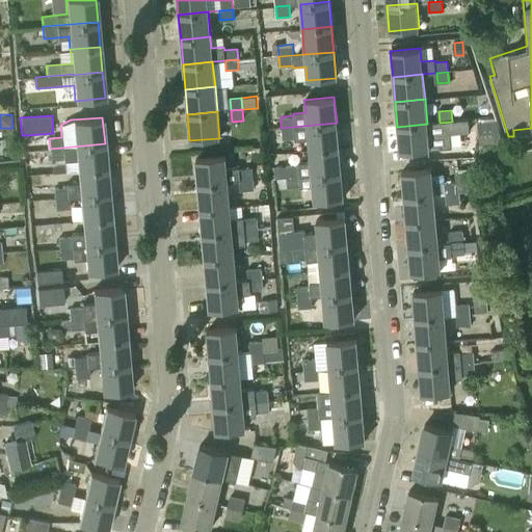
[(270,129),(281,128),(281,120),(269,121),(270,129)]
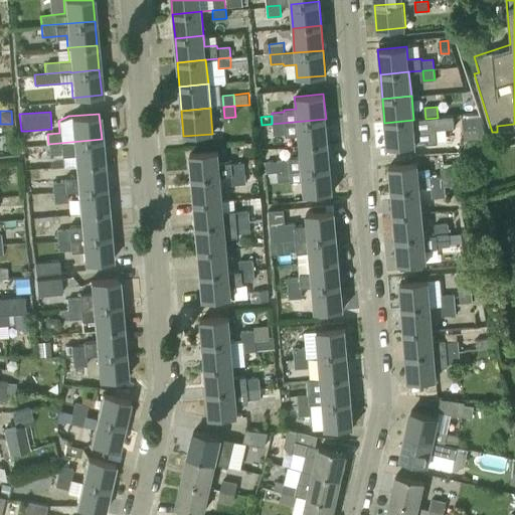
[(413,120),(384,123),(386,148),(437,143),(436,130),(455,128),(453,116),(438,118),(425,119),(413,120)]
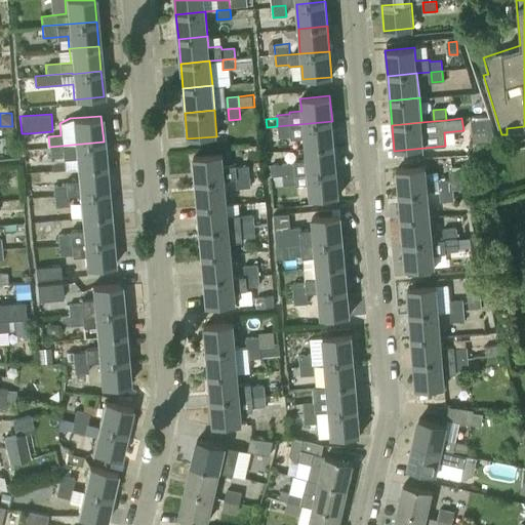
[(495,142),(489,120),(471,121),(473,143),(495,142)]
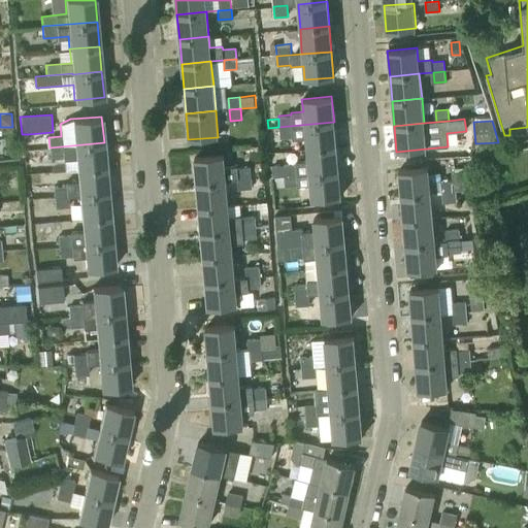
[(306,150),(336,146),(334,122),(278,127),(279,138),(292,137),(292,140),(305,139),(306,150)]
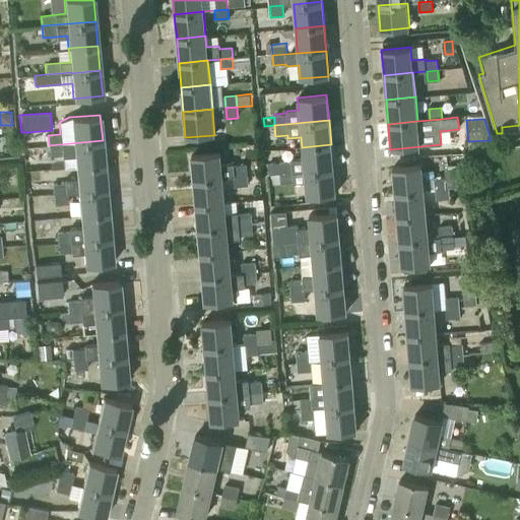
[(75,167),(105,165),(103,140),(49,145),(50,155),(50,156),(62,155),(62,156),(74,155),(75,167)]
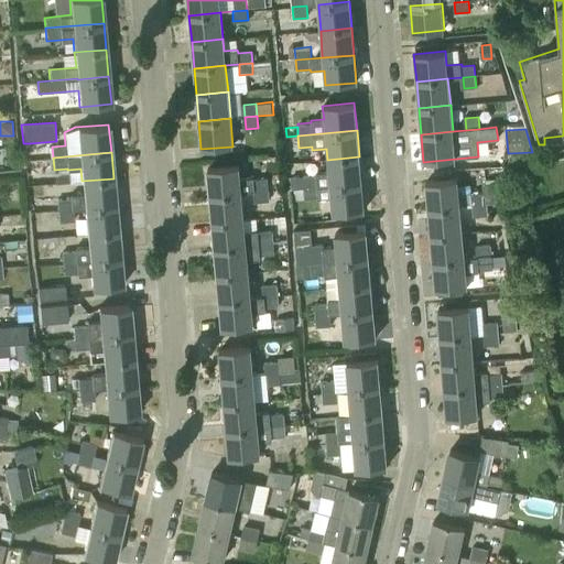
[(303,188),(361,183),(359,156),(327,160),(328,172),(315,173),(316,175),(291,177),(292,190),(303,190),(303,188)]
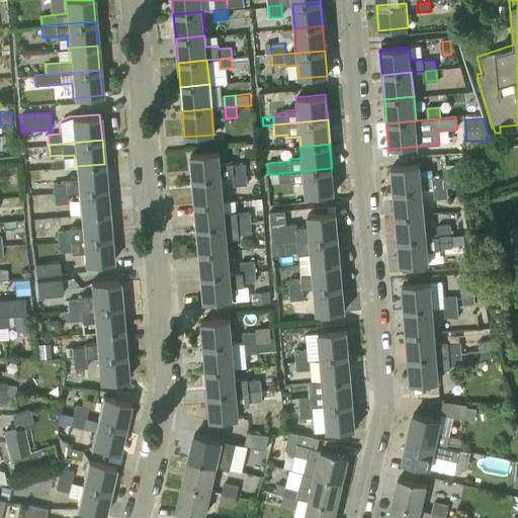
[(473,152),(478,158),(494,152),(493,149),(473,152)]
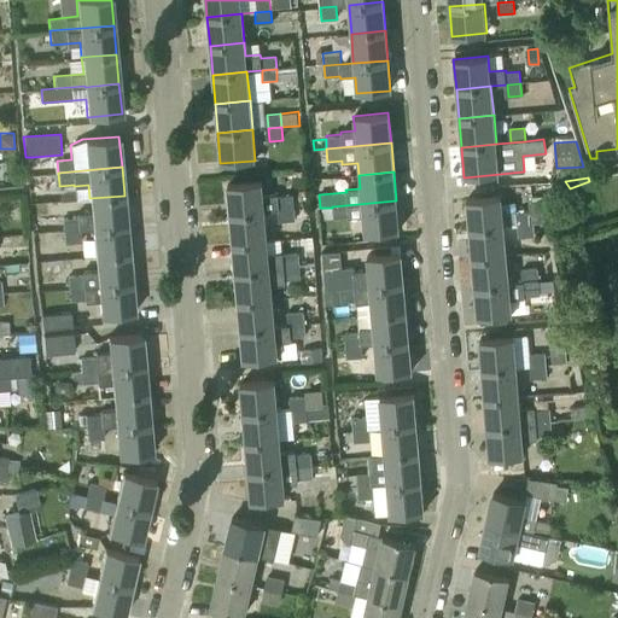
[(264,211),(278,210),(293,209),(292,196),(277,197),(277,194),(263,196),(262,181),(227,185),(229,215),(264,211)]
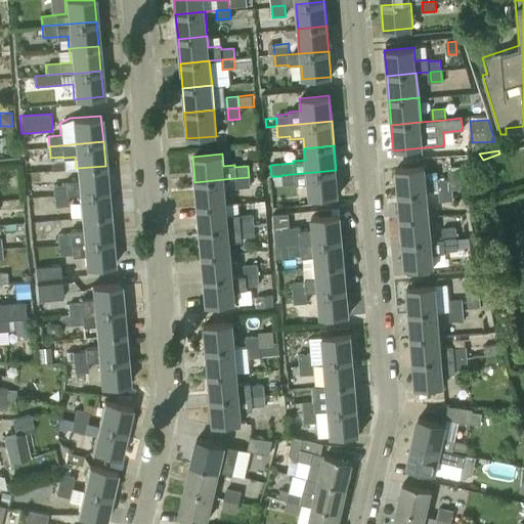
[(78,193),(107,190),(105,166),(76,168),(76,180),(66,181),(66,184),(52,185),(53,195),(78,193)]
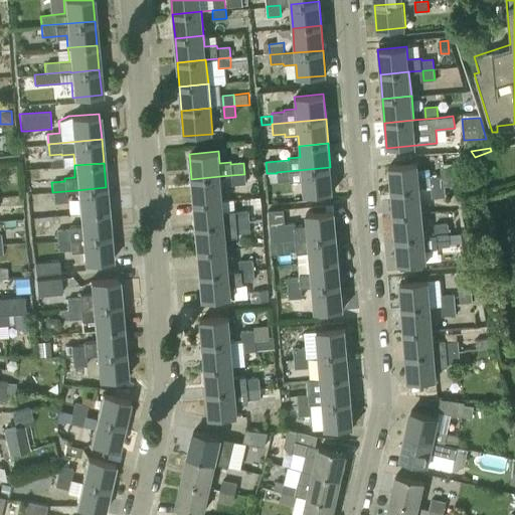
[(391,191),(419,189),(417,163),(389,166),(391,191)]
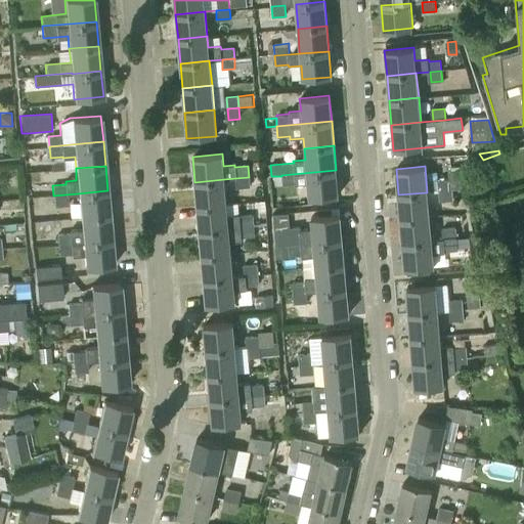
[(281,175),(281,176),(282,185),(295,184),(296,185),(307,184),(309,199),(338,197),(336,170),(281,175)]
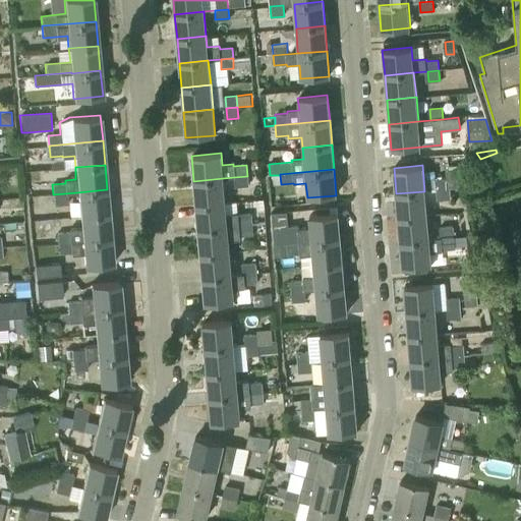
[(247,176),(234,177),(235,187),(259,185),(258,175),(247,176)]
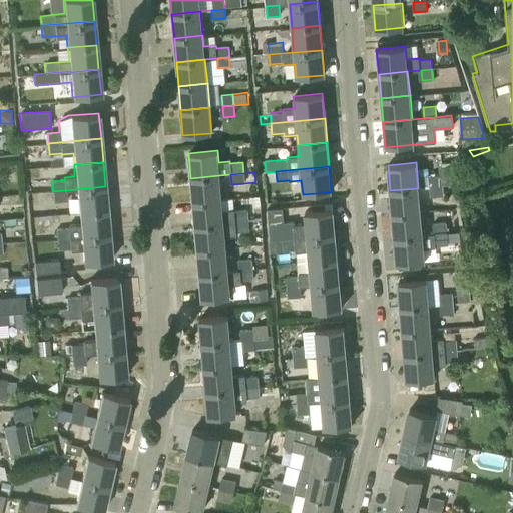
[(192,202),(221,199),(219,175),(190,178),(192,202)]
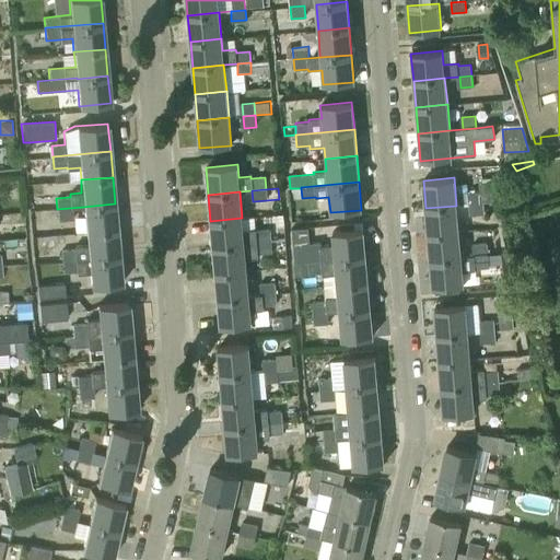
[(469,193),(469,203),(483,202),(482,191),(469,193)]
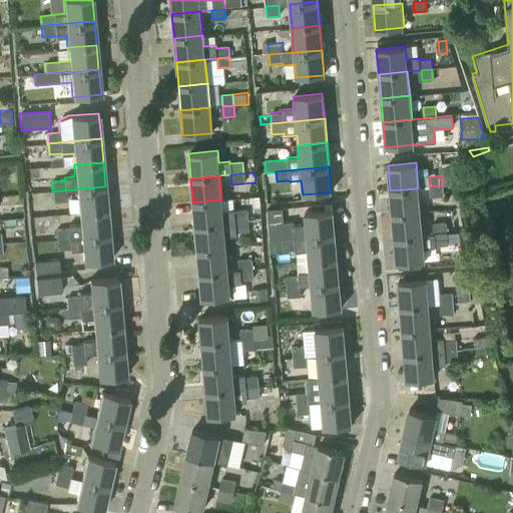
[(105,186),(76,189),(78,213),(107,210),(105,186)]
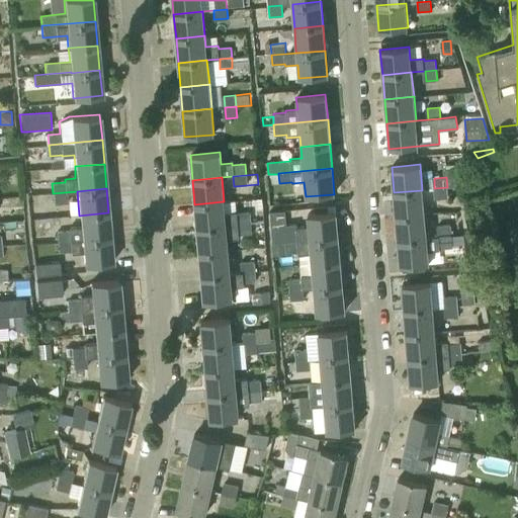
[(396,217),(424,214),(422,190),(394,192),(396,217)]
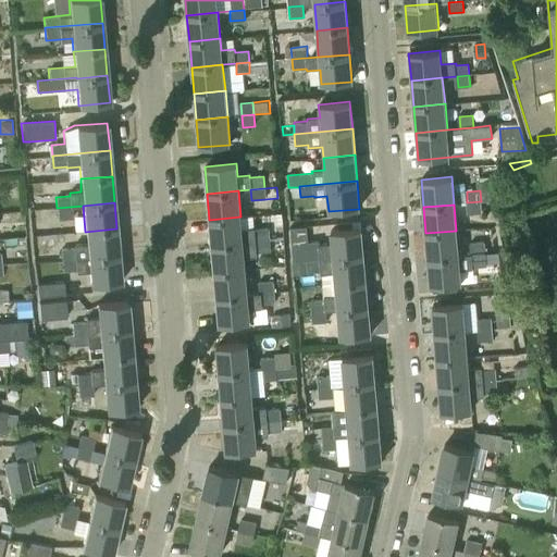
[(72,217),(71,207),(57,208),(58,218),(72,217)]
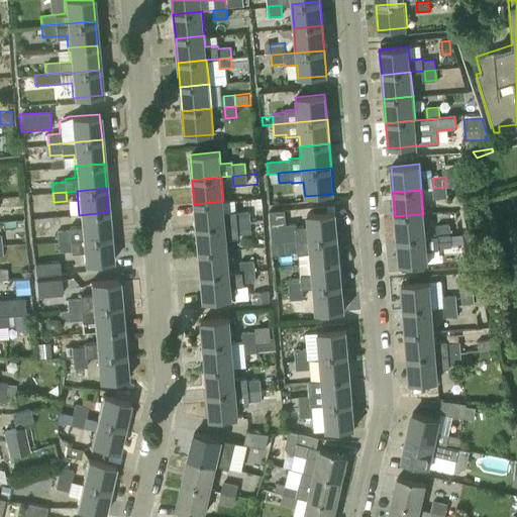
[(197,228),(250,223),(249,222),(264,221),(263,211),(235,213),(235,212),(224,213),(223,201),(194,204),(197,228)]
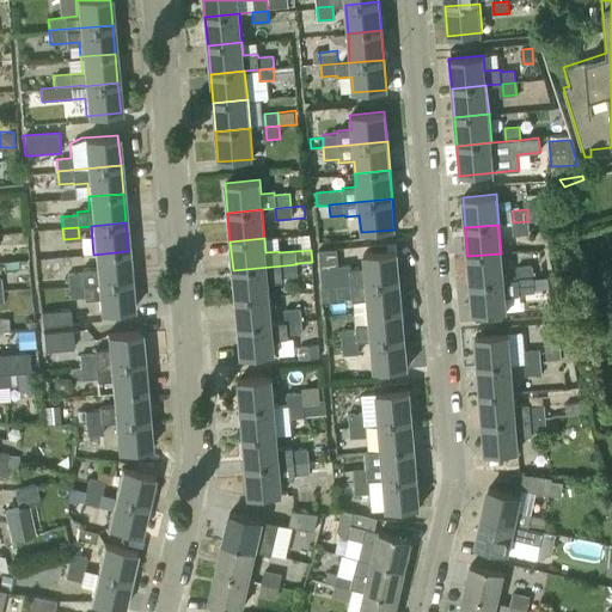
[(67,286),(130,280),(128,251),(93,255),(95,268),(81,269),(81,273),(66,274),(67,286)]
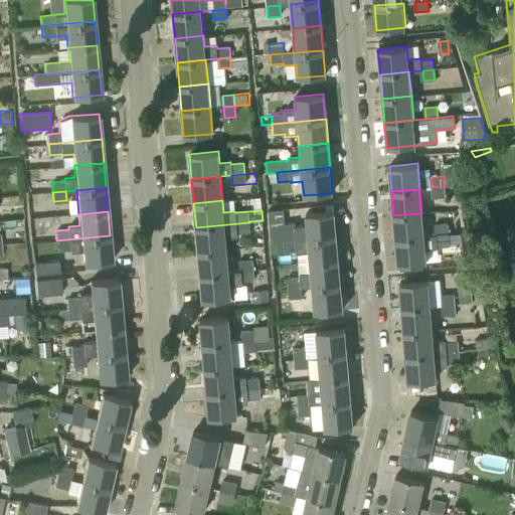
[(283,240),(336,236),(334,211),(305,213),(306,226),(295,227),(294,222),(270,224),(271,241),(283,240)]
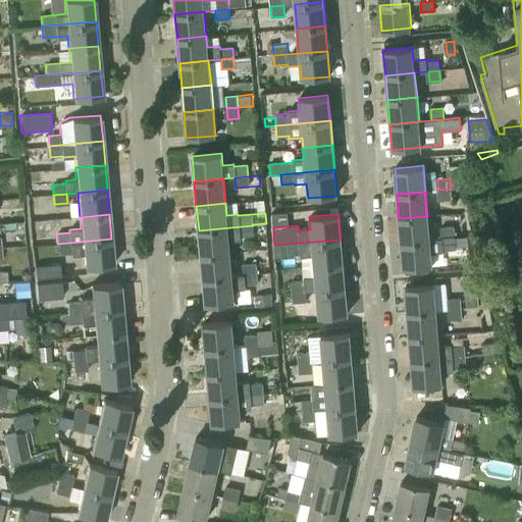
[(429,241),(429,239),(427,216),(399,218),(401,243),(429,241)]
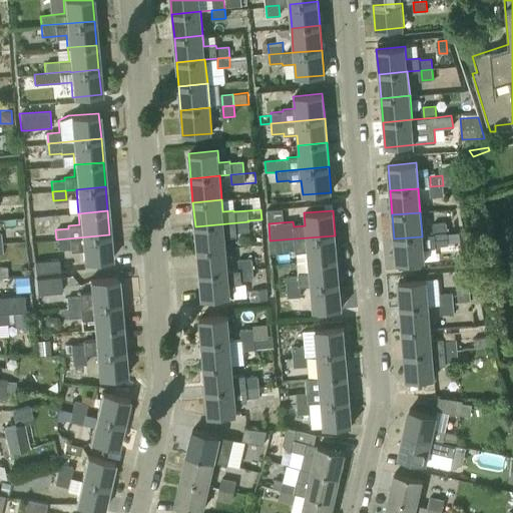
[(197,250),(225,247),(224,237),(235,236),(235,232),(249,231),(248,221),(195,226),(197,250)]
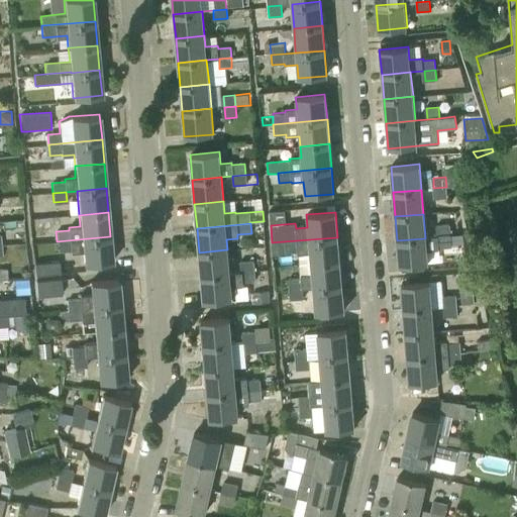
[(437,235),(450,234),(449,224),(436,226),(437,235)]
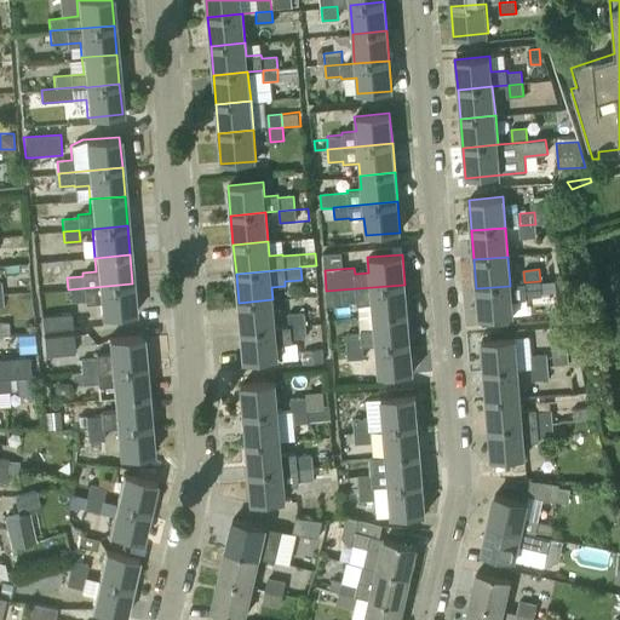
[(510,286),(476,288),(480,320),(514,316),(512,300),(527,298),(526,296),(541,294),(540,281),(524,282),(510,283),(510,286)]
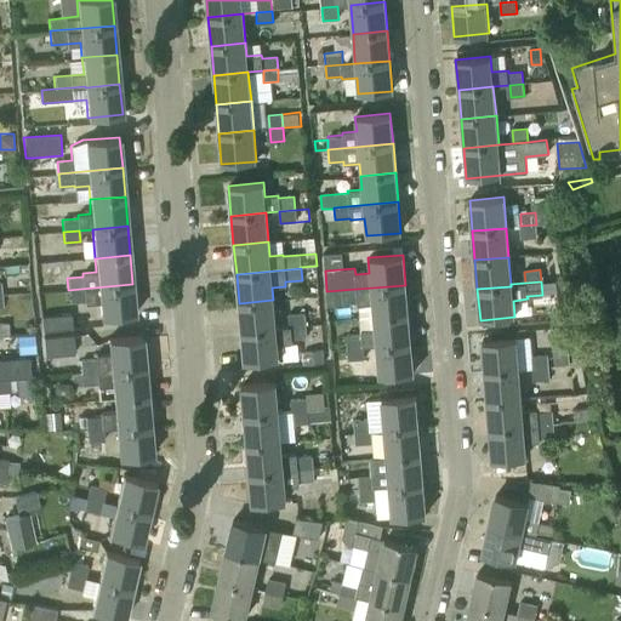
[(553,281),(541,283),(542,294),(554,292),(553,281)]
